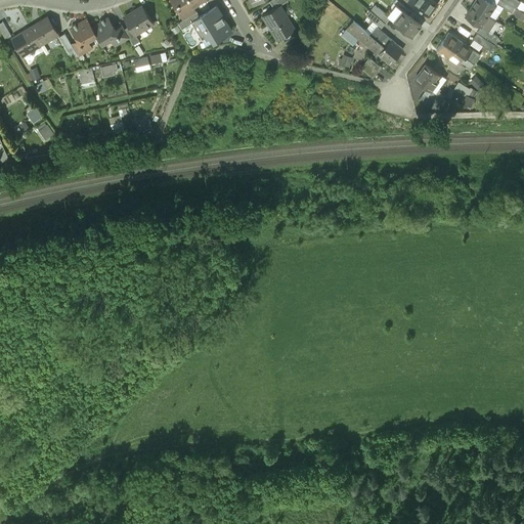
[(171,0),(180,13),(193,6),(203,0),(171,0)]
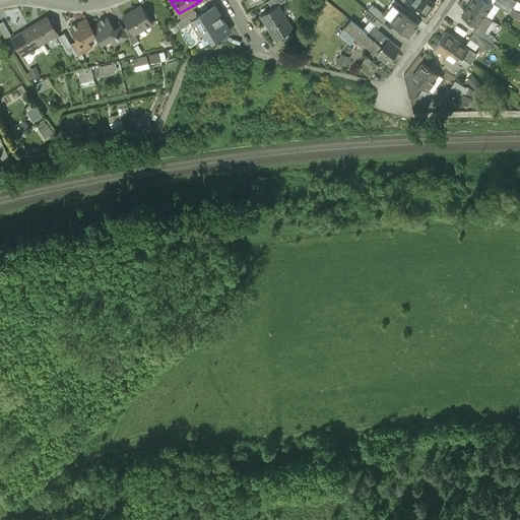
[(412,0),(410,5),(425,15),(433,4),(427,0),(412,0)]
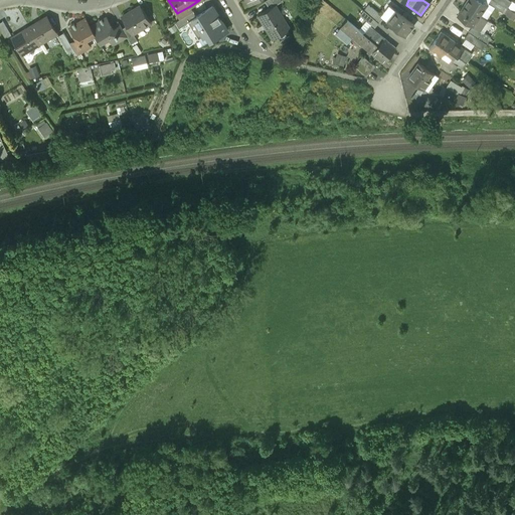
[(478,0),(468,0),(465,5),(480,15),(487,5),(478,0)]
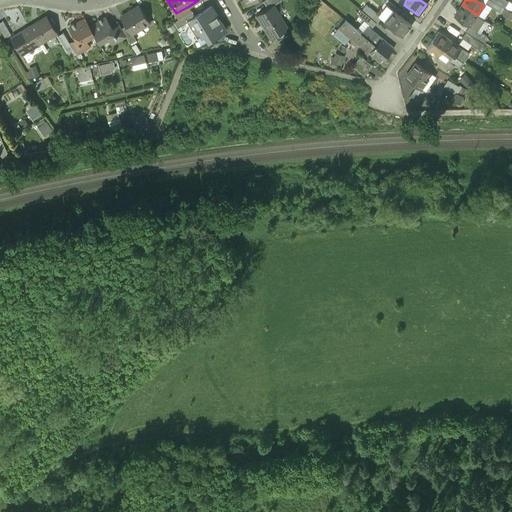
[(501,14),(505,9),(491,0),(488,0),(486,4),(501,14)]
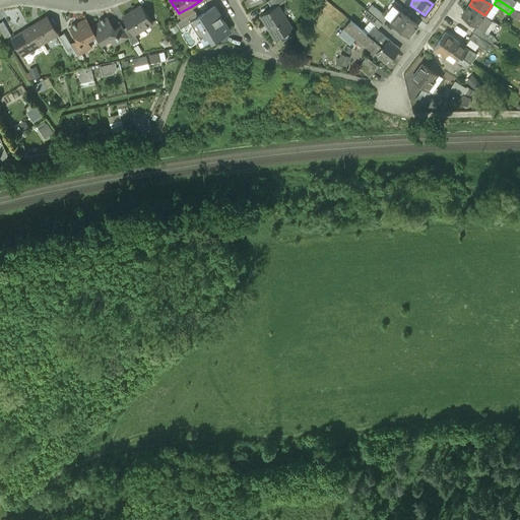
[(517,3),(512,0),(499,0),(513,9),(517,3)]
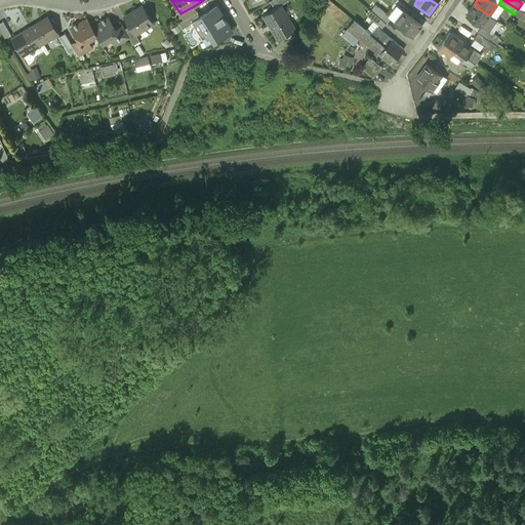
[(263,16),(277,41),(295,30),(281,5),(263,16)]
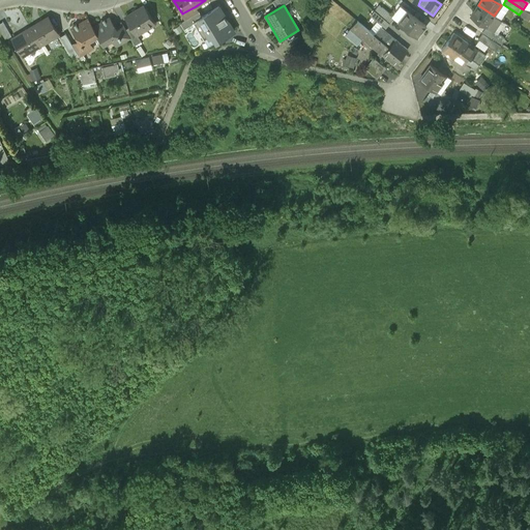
[(375,11),(390,24),(395,19),(380,5),(375,11)]
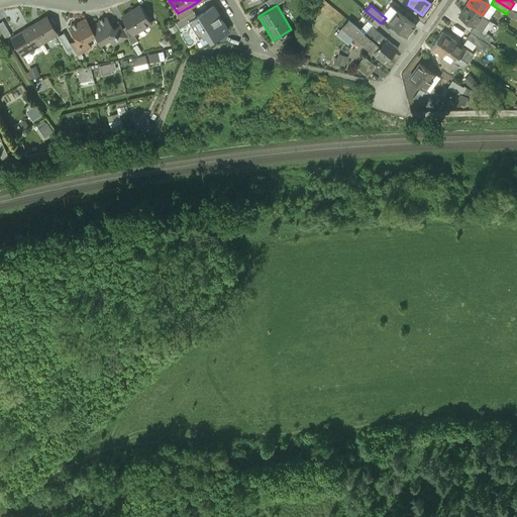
[(482,15),(467,5),(459,16),(475,26),(482,31),(489,20),(482,15)]
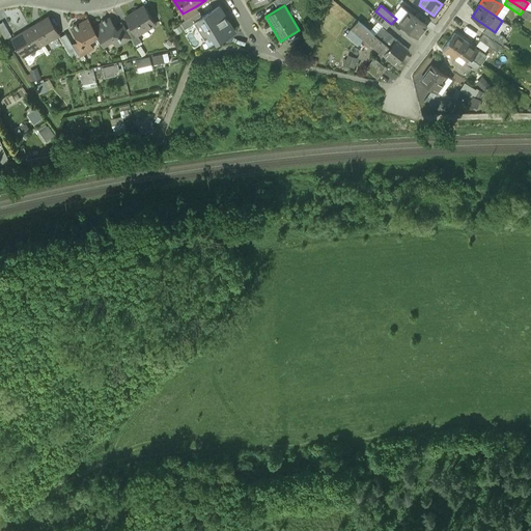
[(131,26),(137,34),(155,24),(144,6),(126,17),(131,26)]
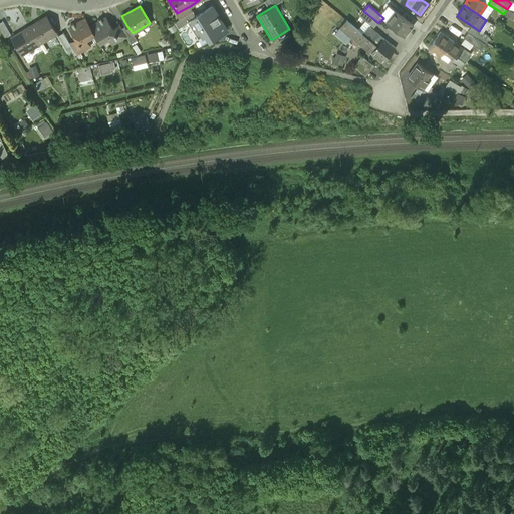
[(180,19),(193,11),(190,6),(177,13),(180,19)]
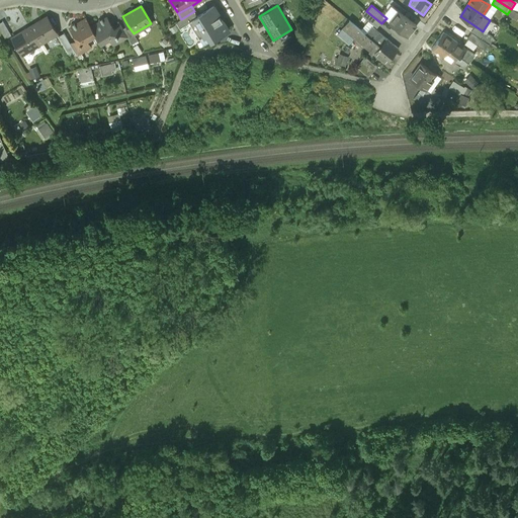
[(197,16),(189,21),(190,22),(199,38),(207,34),(211,40),(228,30),(213,7),(197,16)]
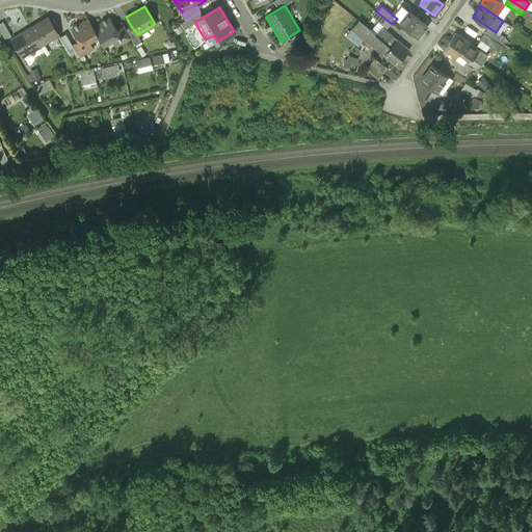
[(531,22),(531,20),(531,14),(525,9),(521,15),(531,22)]
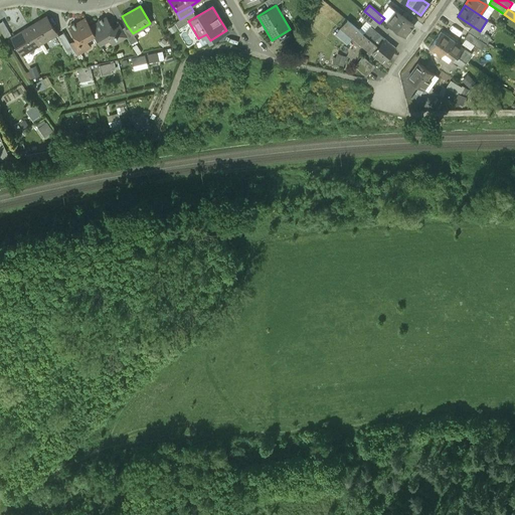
[(188,21),(196,16),(193,11),(180,19),(175,22),(179,28),(189,22),(188,21)]
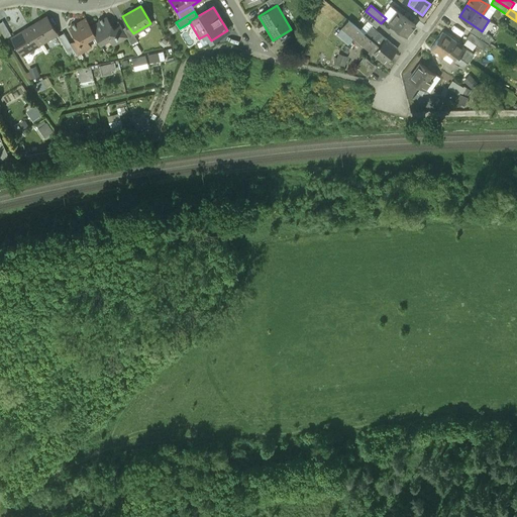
[(362,15),(377,28),(381,23),(366,11),(362,15)]
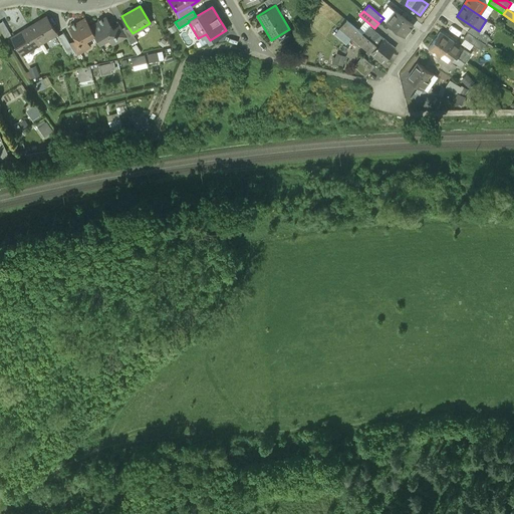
[(388,23),(405,36),(413,26),(397,12),(388,23)]
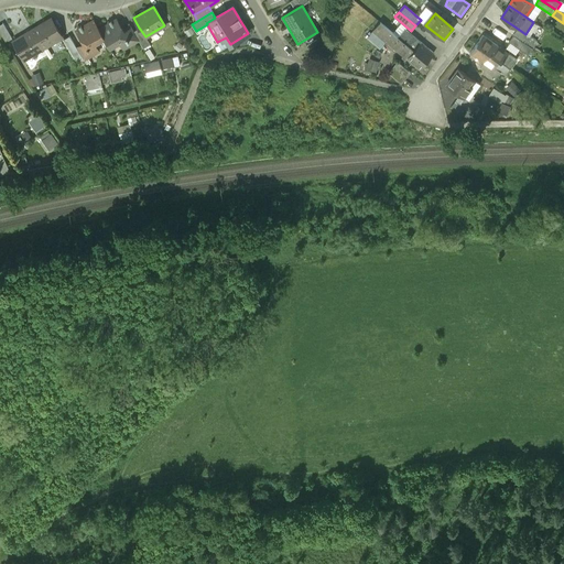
[(43,47),(63,36),(52,19),(32,30),(43,47)]
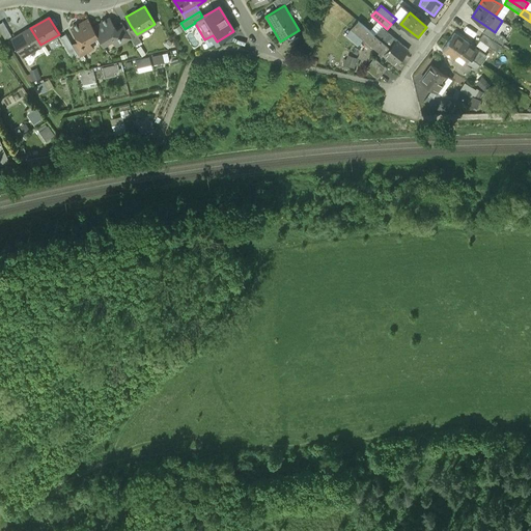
[(121,36),(117,29),(110,18),(108,20),(105,18),(102,20),(102,23),(102,24),(93,29),(99,36),(103,45),(112,39),(113,42),(119,37),(121,42),(122,40),(120,36),(121,36)]
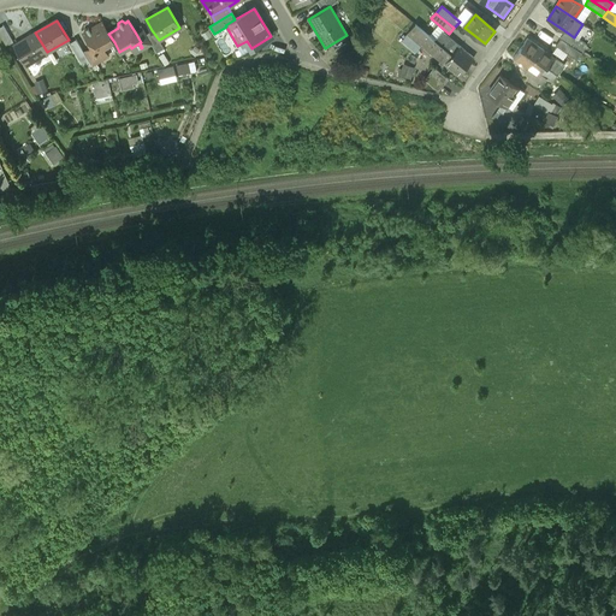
[(0,27),(0,34),(6,46),(13,41),(4,24),(0,27)]
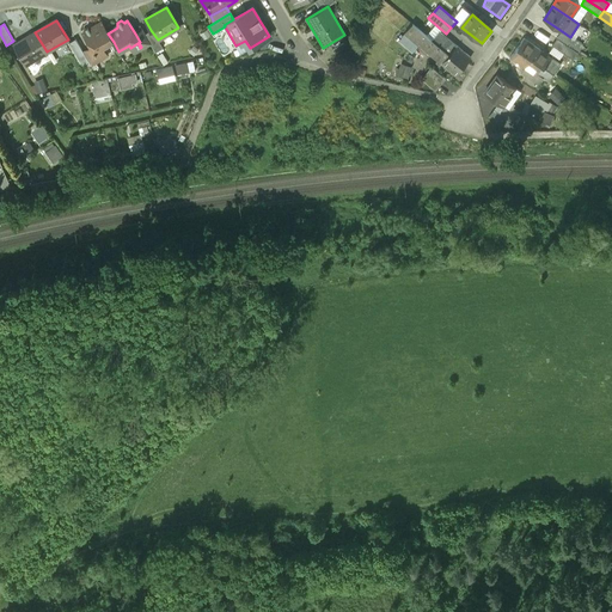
[(463,67),(433,42),(412,24),(398,42),(412,54),(418,46),(456,77),(463,67)]
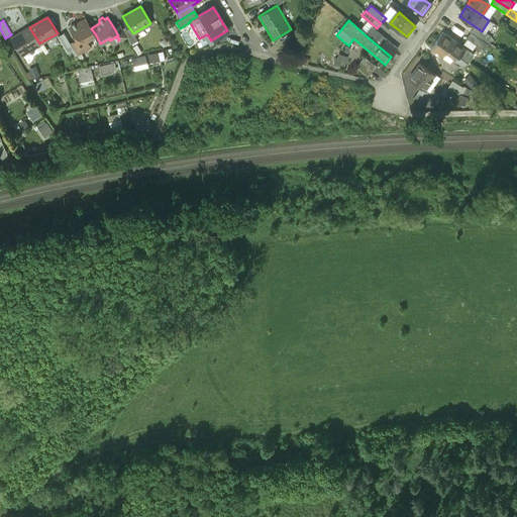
[(96,35),(91,28),(87,21),(79,26),(78,24),(75,22),(72,24),(73,27),(70,28),(77,39),(81,46),(82,46),(88,42),(87,40),(96,35)]
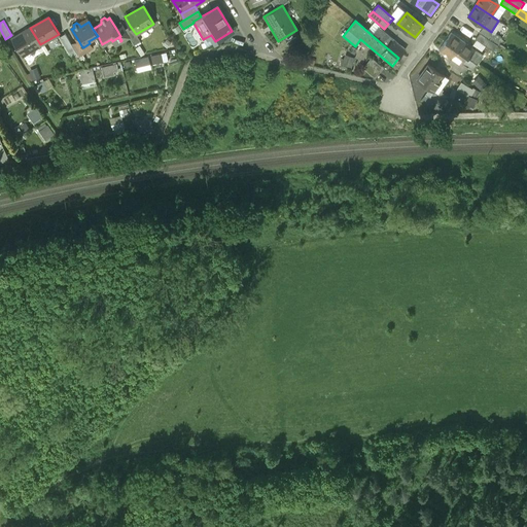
[(130,38),(125,29),(123,25),(116,29),(120,36),(119,36),(121,40),(123,41),(130,38)]
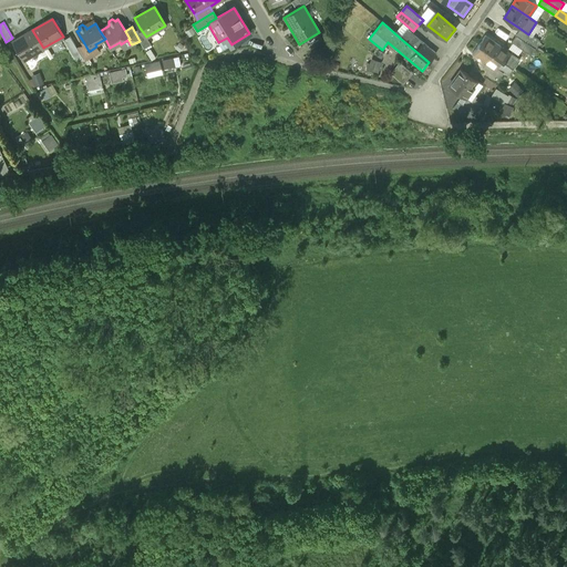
[(151,44),(146,37),(140,28),(134,31),(140,41),(144,49),(151,44)]
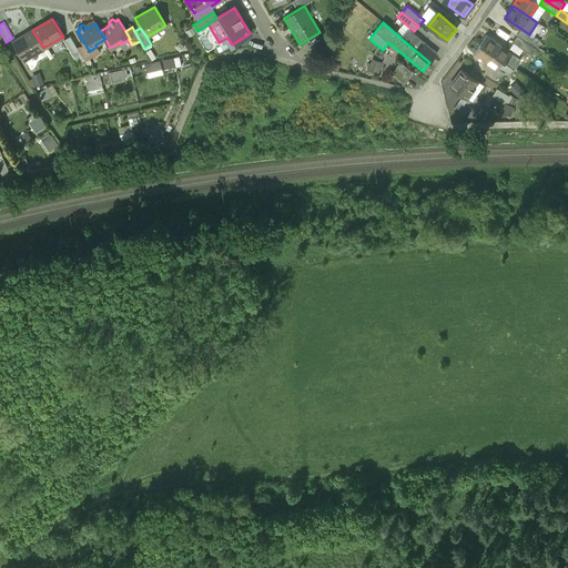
[(540,41),(529,34),(521,29),(517,36),(529,43),(536,49),(540,41)]
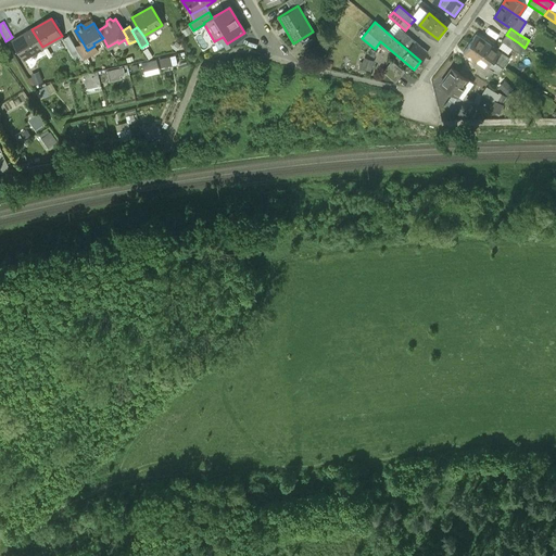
[(42,47),(32,29),(13,40),(24,59),(42,47)]
